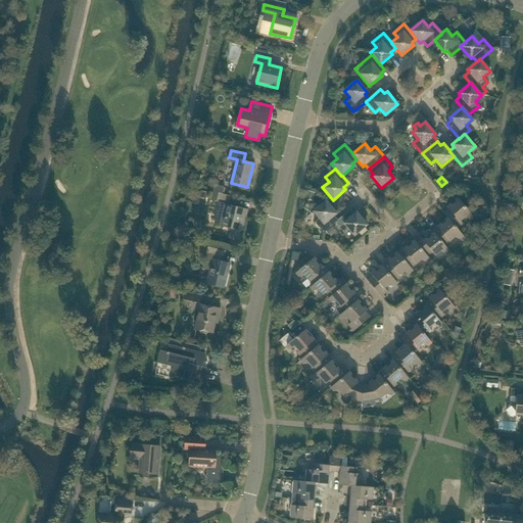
[(223,194),(224,187),(215,185),(212,191),(223,194)]
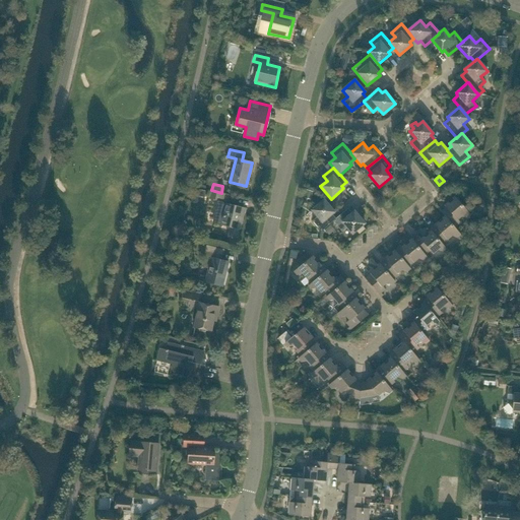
[(233,196),(221,193),(211,190),(209,198),(231,203),(233,196)]
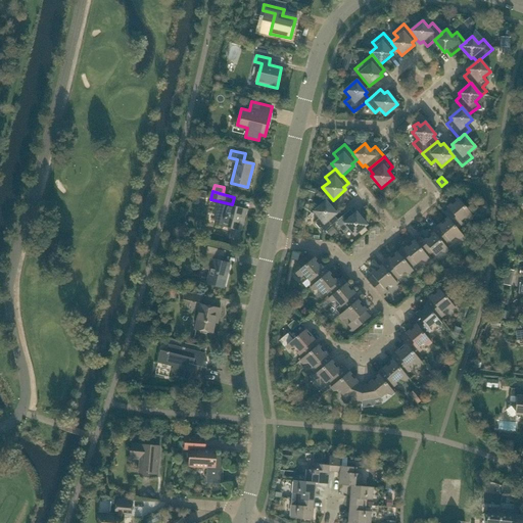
[(470,220),(473,217),(458,198),(446,206),(448,208),(442,212),(446,218),(447,218),(459,232),(459,231),(461,230),(459,228),(463,224),(461,221),(465,218),(470,220)]
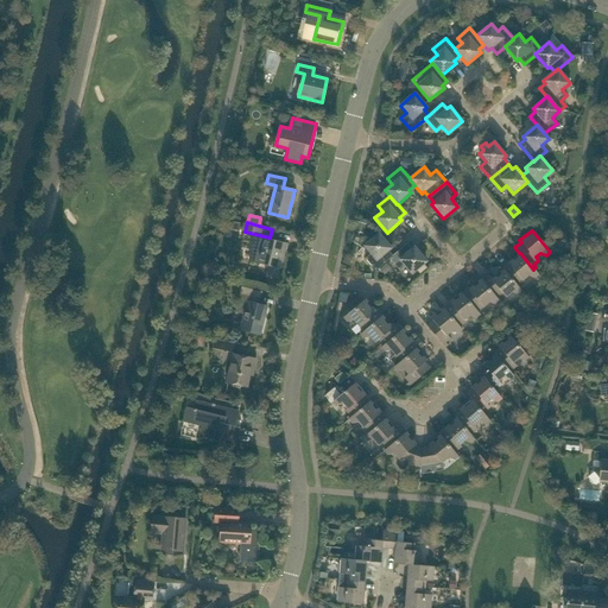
[(388,251),(391,248),(379,234),(365,246),(371,253),(365,258),(375,271),(390,259),(393,257),(393,255),(388,251)]
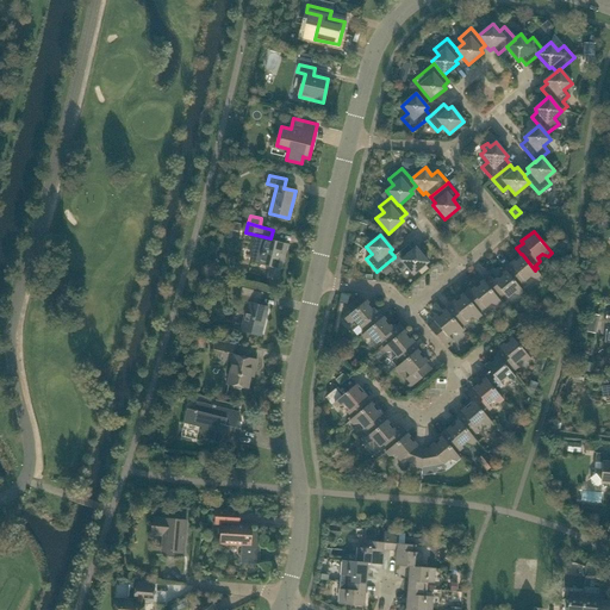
[(256,237),(250,261),(257,263),(271,266),(268,278),(278,280),(280,268),(281,268),(287,246),(271,241),(256,237)]
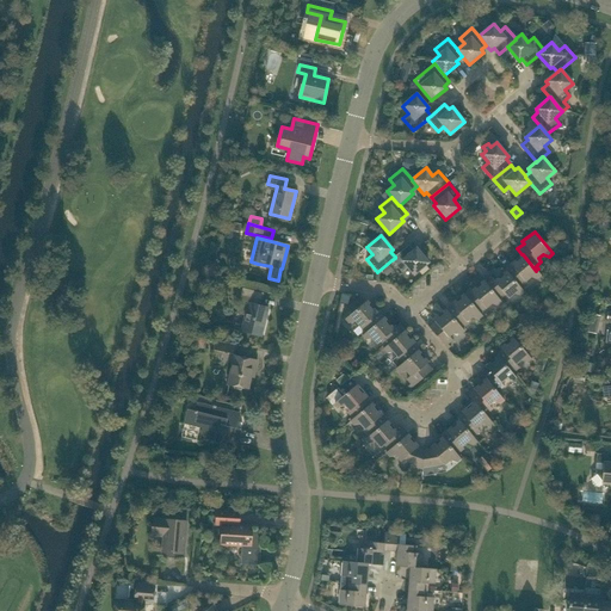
[(417,248),(413,251),(408,245),(395,257),(395,258),(392,260),(402,272),(407,267),(414,275),(429,263),(417,248)]
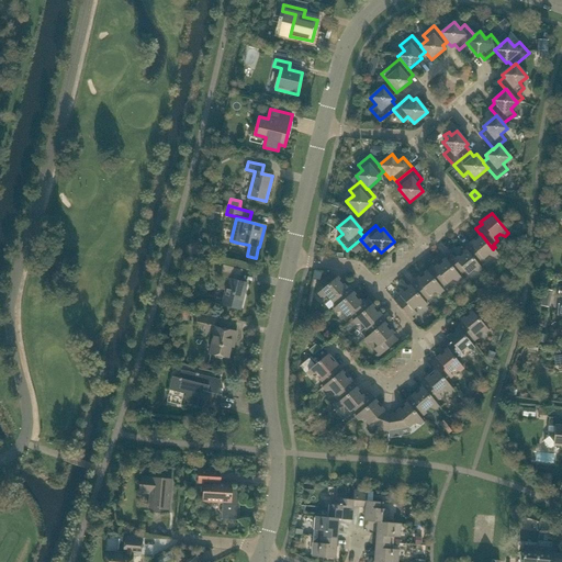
[(493,248),(493,249),(481,234),(480,234),(463,248),(465,249),(481,268),(483,267),(481,263),(485,260),(484,258),(489,255),(494,257),(497,254),(493,248)]
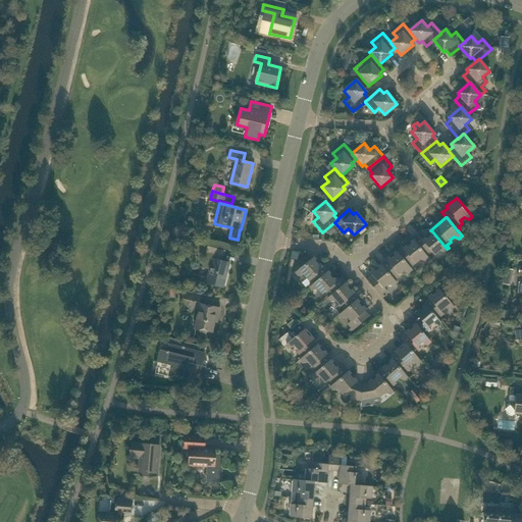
[(447,249),(432,231),(422,240),(419,235),(413,240),(428,259),(430,257),(428,255),(431,252),(434,255),(439,251),(445,253),(448,250),(447,249)]
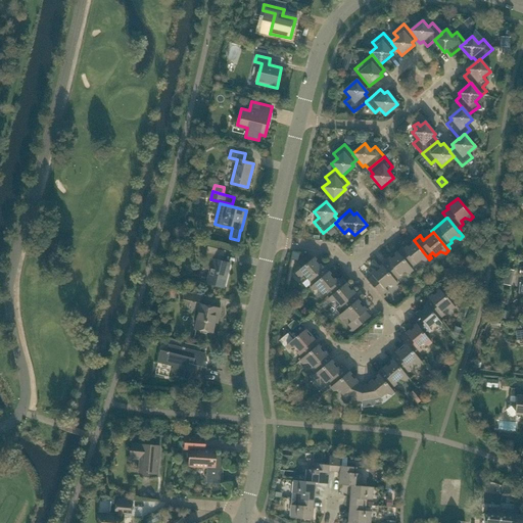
[(426,262),(429,259),(414,240),(403,248),(402,247),(396,252),(413,271),(415,269),(413,267),(421,259),(426,262)]
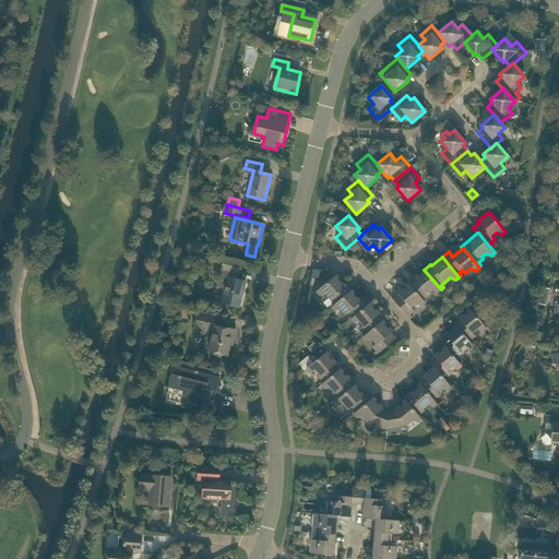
[(236,282),(239,268),(222,263),(216,287),(224,288),(221,301),(240,306),(246,284),(236,282)]
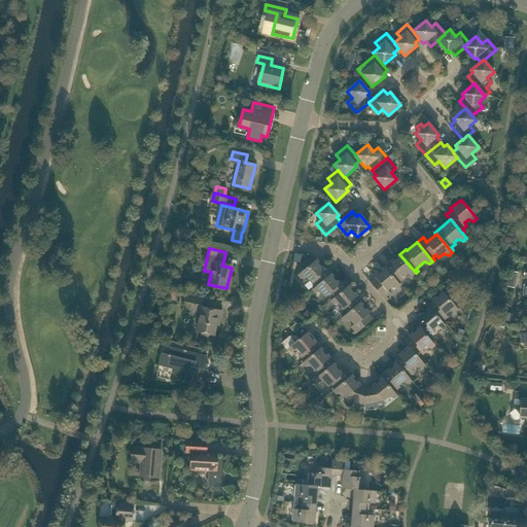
[(413,275),(416,273),(399,254),(384,267),(400,286),(402,284),(400,282),(405,278),(402,277),(407,274),(413,275)]
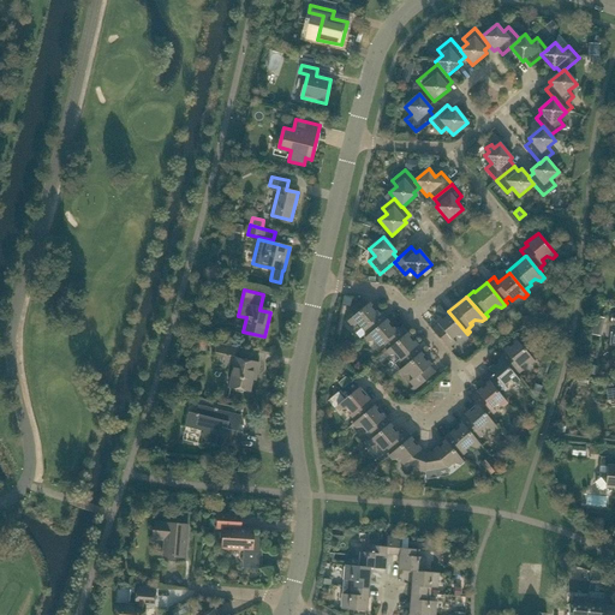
[(370,303),(364,308),(359,302),(350,310),(354,316),(347,321),(351,326),(358,323),(366,334),(363,336),(365,338),(387,320),(381,312),(380,314),(370,303)]
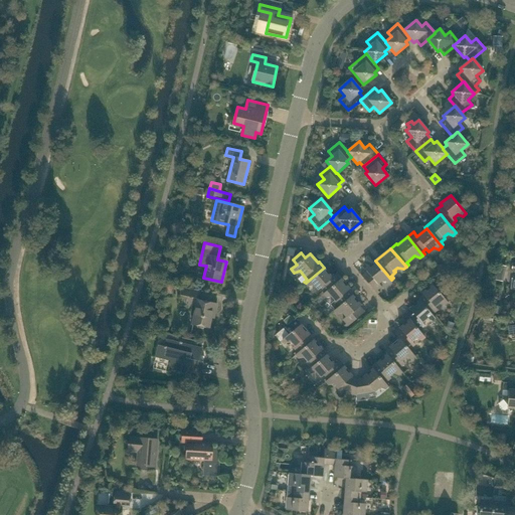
[(388,282),(391,280),(375,261),(365,270),(366,271),(361,276),(377,294),(379,293),(377,290),(381,287),(378,284),(382,280),(388,282)]
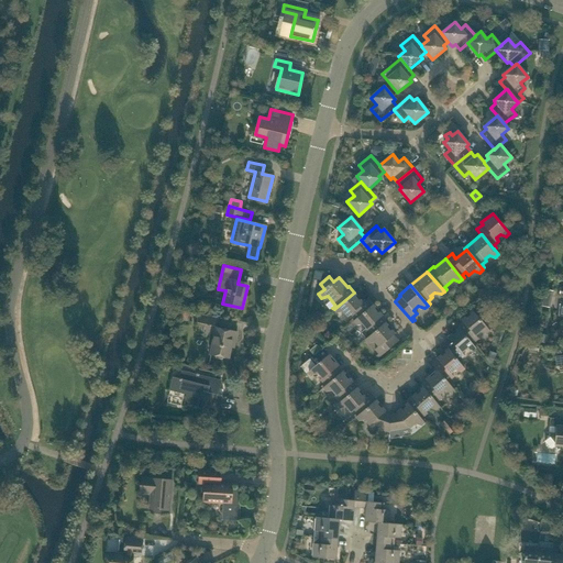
[(367,298),(363,302),(354,293),(334,309),(337,312),(343,311),(348,317),(351,315),(354,318),(352,320),(353,322),(373,305),(367,298)]
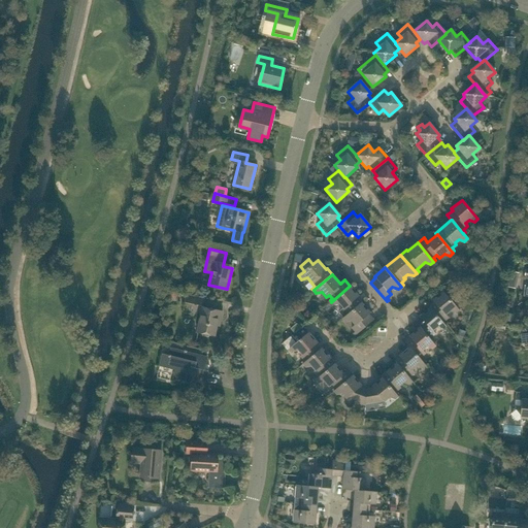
[(362,303),(363,301),(350,286),(331,302),(334,305),(339,304),(343,308),(341,309),(345,314),(342,316),(344,318),(362,302),(362,303)]
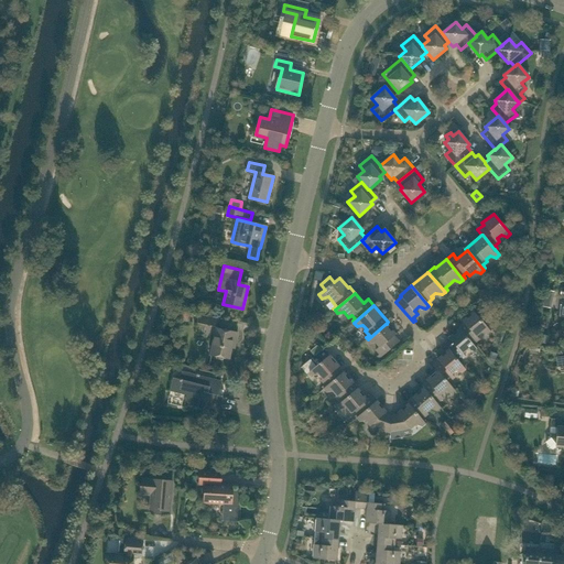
[(181,322),(188,320),(186,310),(177,312),(181,322)]
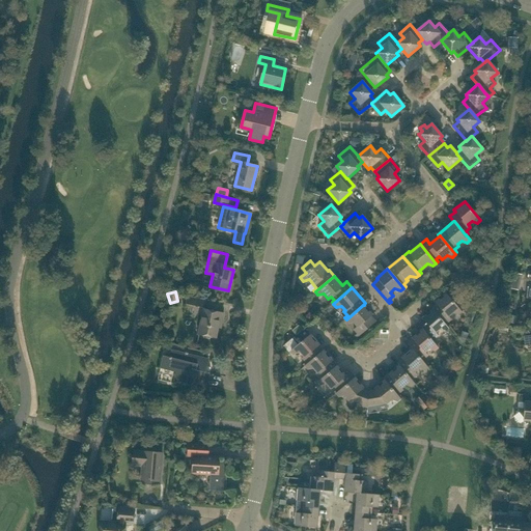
[(458,315),(462,312),(446,292),(435,302),(437,304),(430,308),(431,310),(432,309),(447,327),(449,326),(447,323),(451,319),(448,316),(452,313),(458,315)]
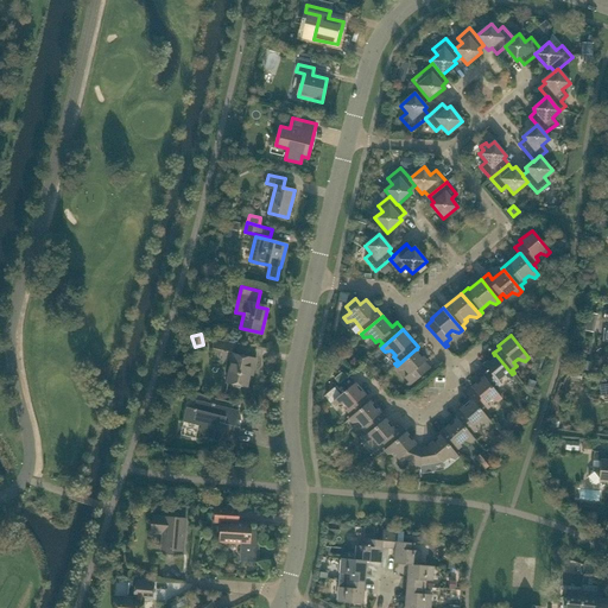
[(234,353),(236,343),(214,339),(213,348),(234,353)]
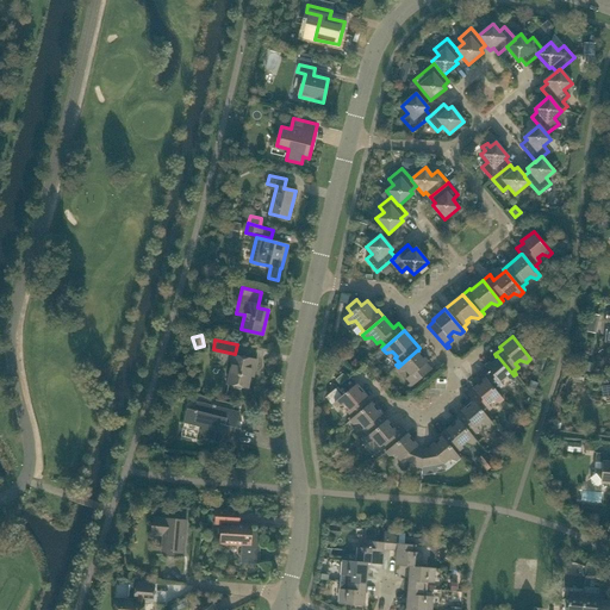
[(428,362),(418,350),(418,349),(398,367),(396,368),(399,372),(405,371),(410,375),(406,379),(410,384),(408,386),(410,388),(431,369),(427,363),(428,362)]
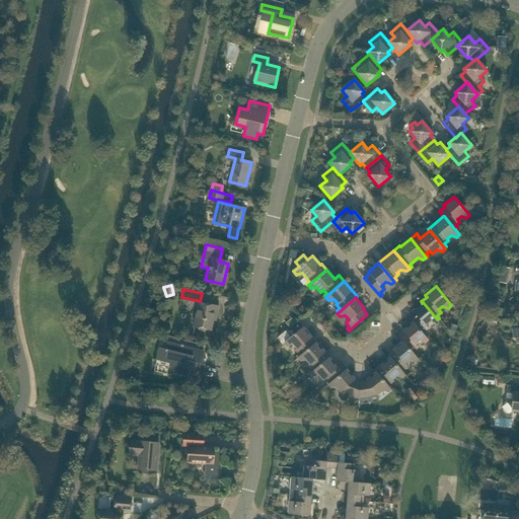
[(437,319),(423,302),(422,303),(413,311),(414,312),(409,317),(413,322),(413,321),(424,336),(425,336),(426,335),(424,331),(428,328),(426,325),(430,321),(435,323),(438,321),(437,319)]
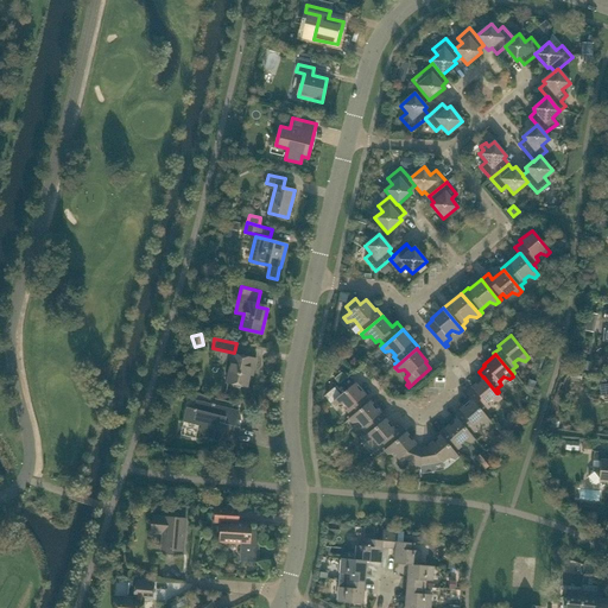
[(254,369),(255,359),(233,355),(227,382),(247,386),(251,368),(254,369)]
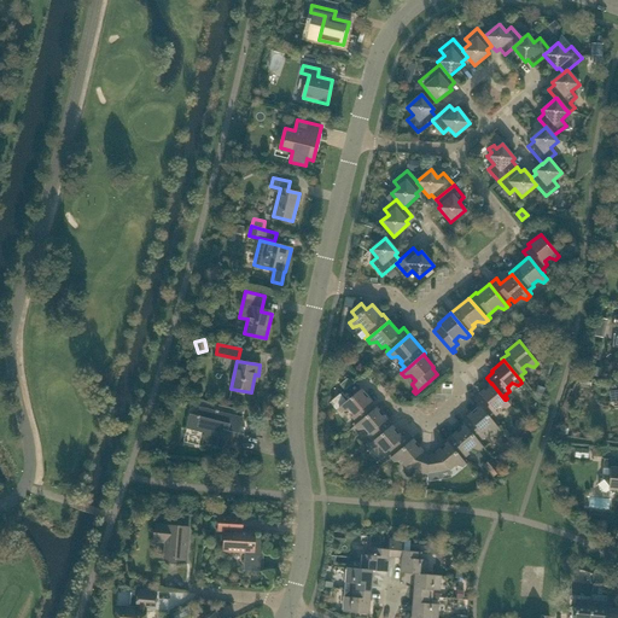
[(361,389),(361,390),(354,382),(340,395),(347,402),(339,408),(342,412),(349,410),(353,415),(351,417),(355,421),(353,424),(355,426),(377,408),(361,389)]
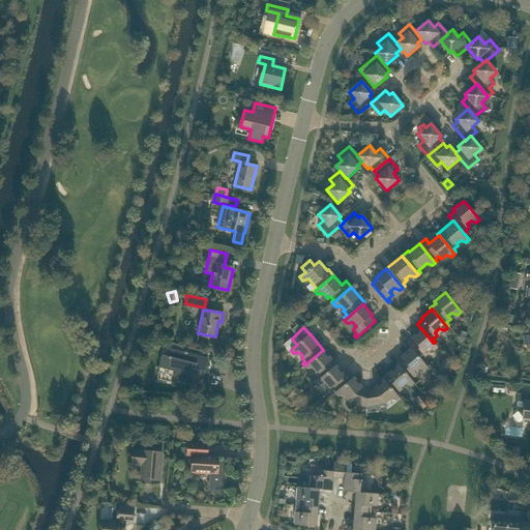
[(434,343),(433,343),(421,328),(421,329),(411,337),(412,339),(407,344),(411,348),(422,362),(423,362),(424,361),(422,358),(427,355),(424,352),(429,348),(434,350),(437,348),(434,343)]
